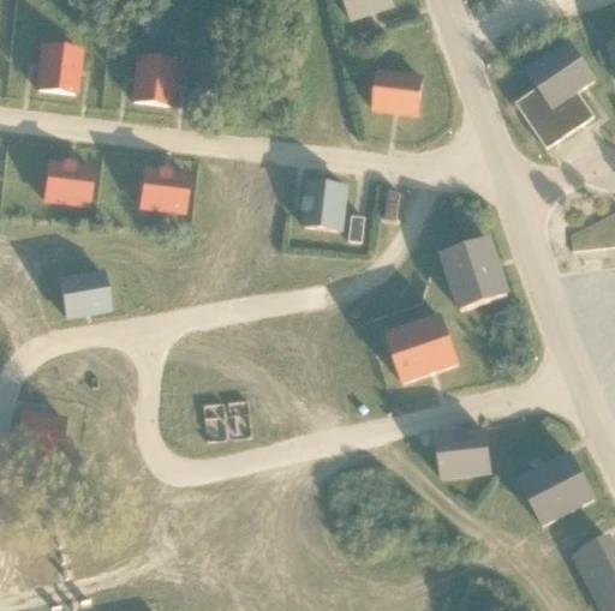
[(395,5),(393,0),(344,0),(352,21),(395,5)]
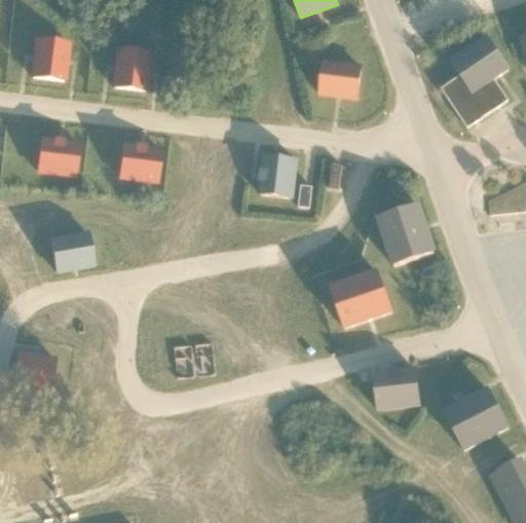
[(427,0),(434,16),(458,8),(454,0),(427,0)]
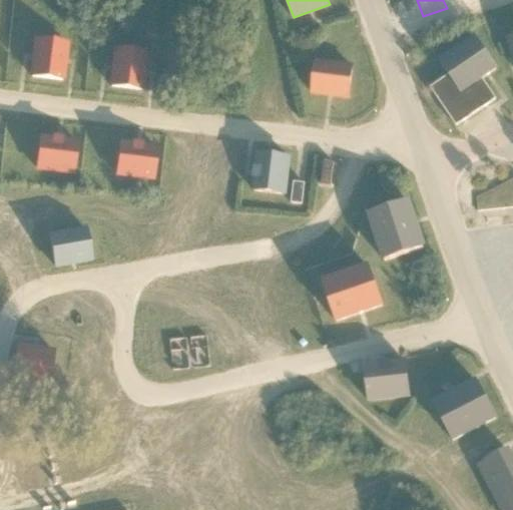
[(498,68),(475,35),(438,60),(447,73),(430,85),(456,124),(496,96),(483,78),(498,68)]
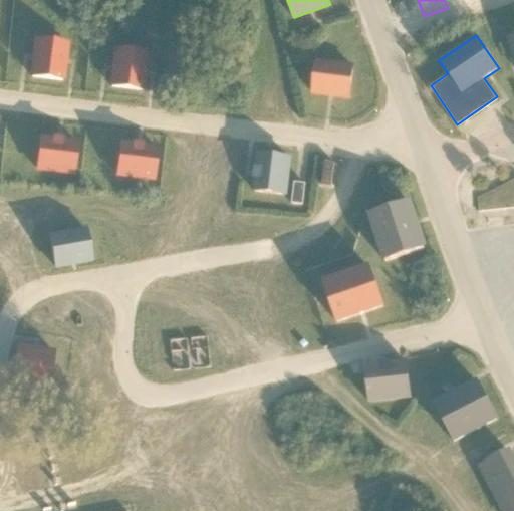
[(69,41),(34,36),(28,75),(64,80),(69,41)]
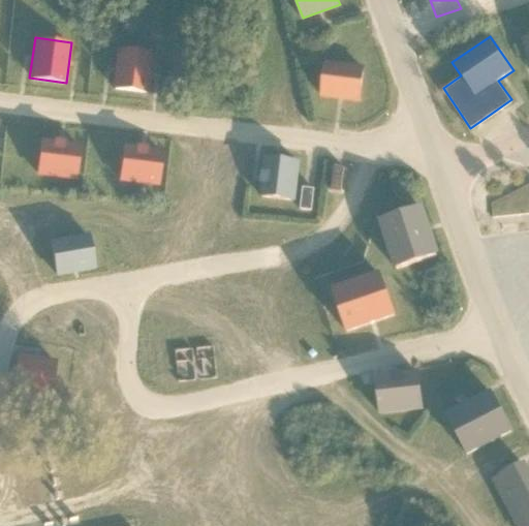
[(153,52),(117,48),(112,87),(148,92),(153,52)]
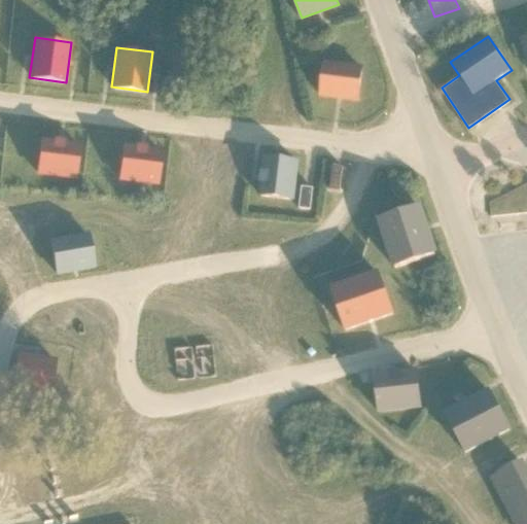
[(362,64),(323,59),(318,96),(358,100),(362,64)]
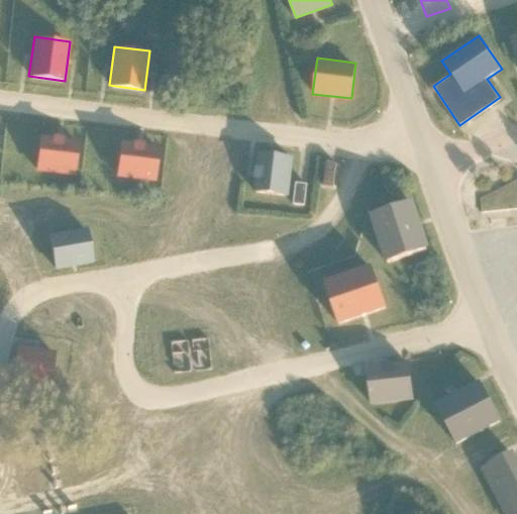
[(79,139),(39,134),(34,170),(74,175),(79,139)]
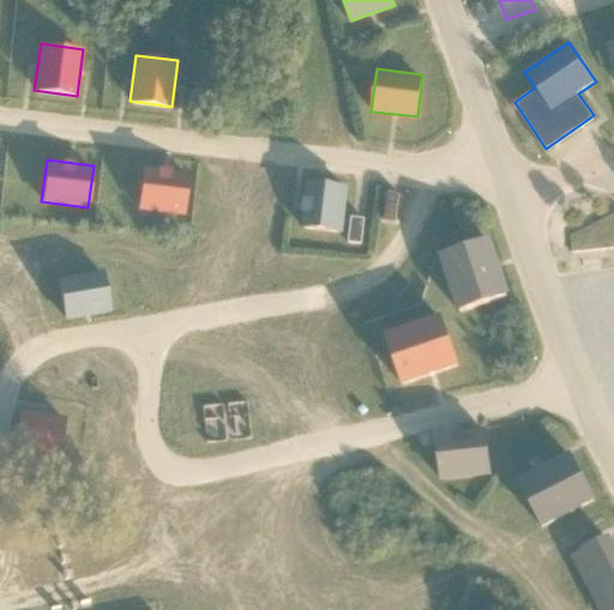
[(188,171),(143,167),(137,209),(184,213),(188,171)]
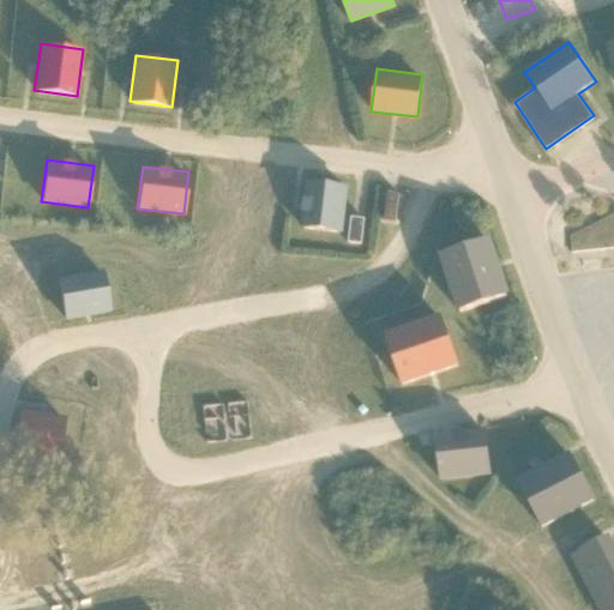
[(348,185),(306,180),(300,227),(343,231),(348,185)]
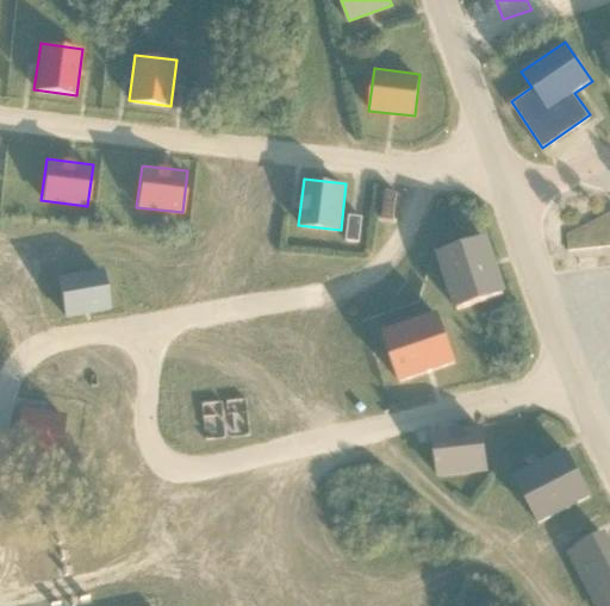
[(381,180),(379,197),(394,199),(396,182),(381,180)]
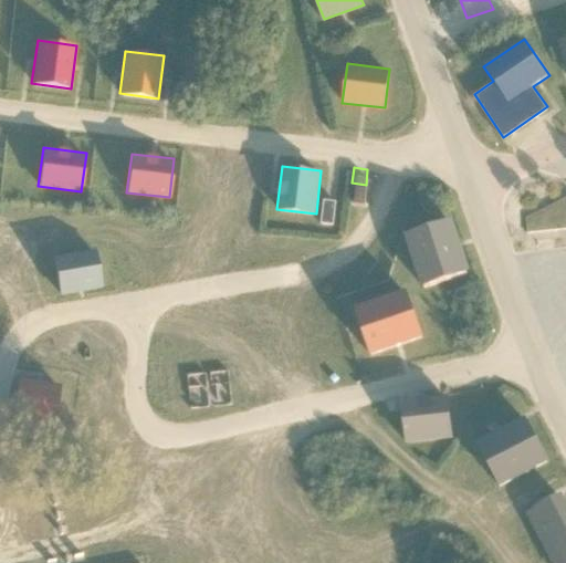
[(334,222),(336,200),(323,198),(321,221),(334,222)]
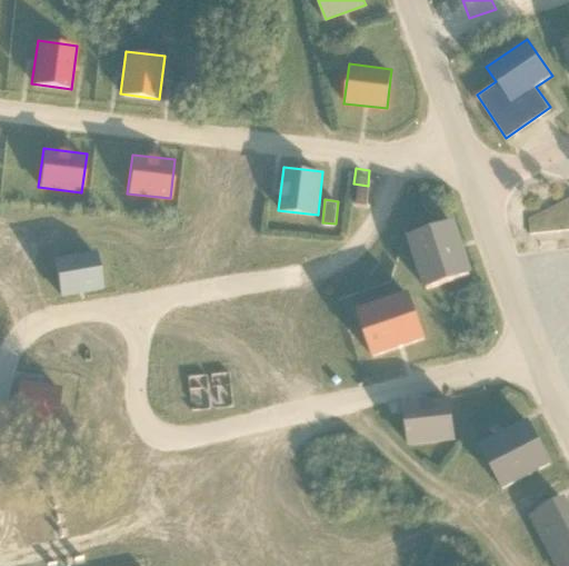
[(472,272),(455,219),(407,236),(425,289),(472,272)]
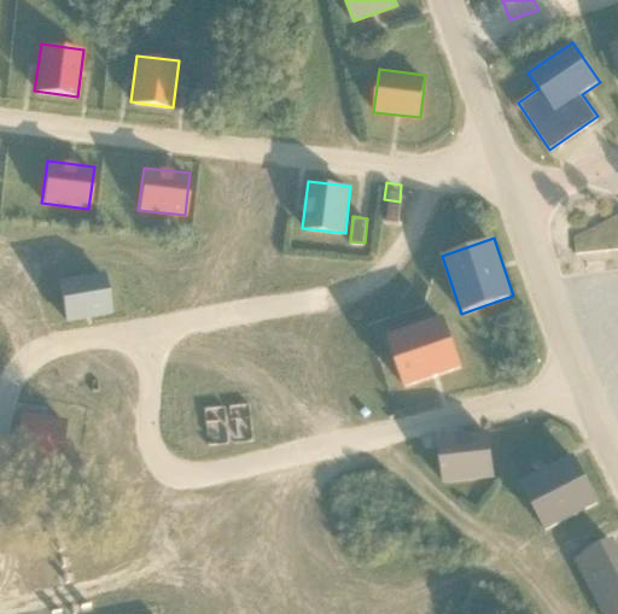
[(111,313),(104,270),(57,279),(64,321),(111,313)]
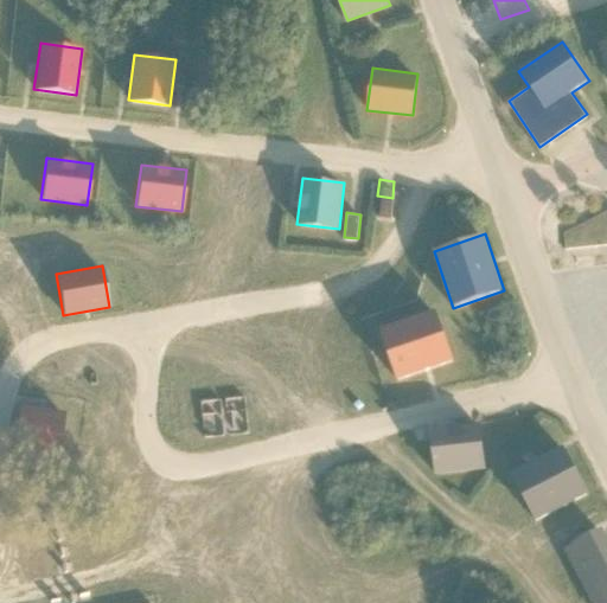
[(454,361),(436,310),(379,329),(397,382),(454,361)]
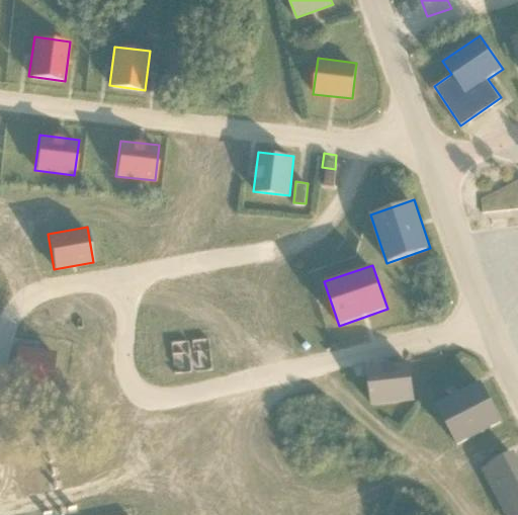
[(55,350),(16,344),(10,379),(49,387),(55,350)]
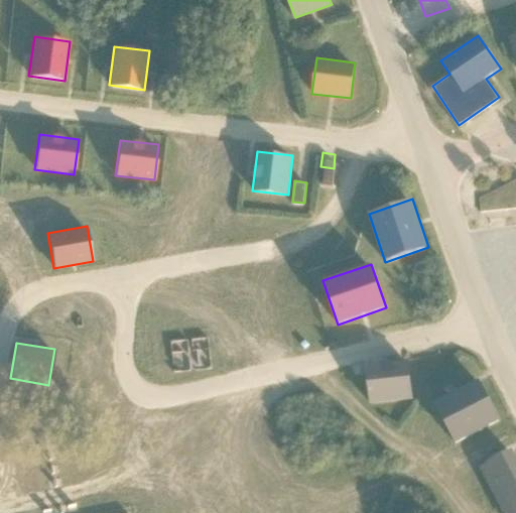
[(413,398),(408,359),(365,364),(370,403),(413,398)]
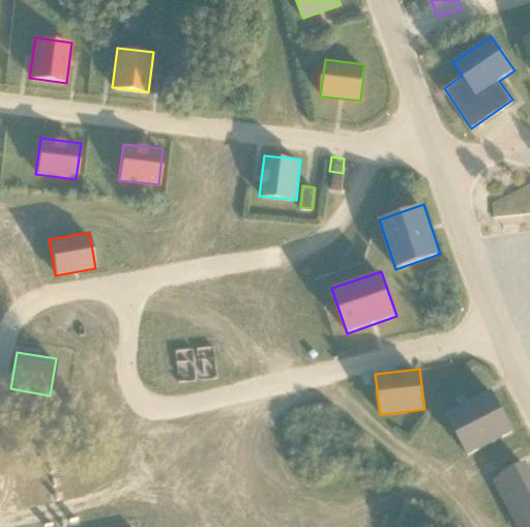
[(513,432),(492,389),(445,413),(468,456),(513,432)]
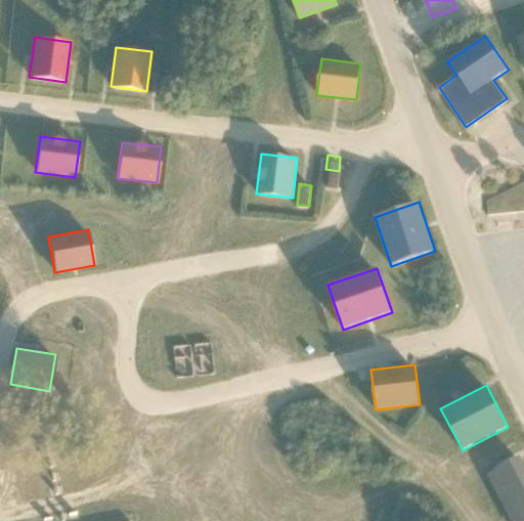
[(523,520),(523,462),(521,457),(487,474),(511,520),(523,520)]
